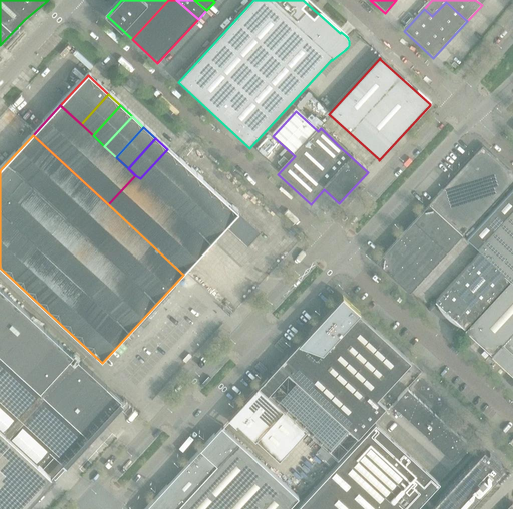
[(151,189),(179,160),(167,149),(140,178),(151,189)]
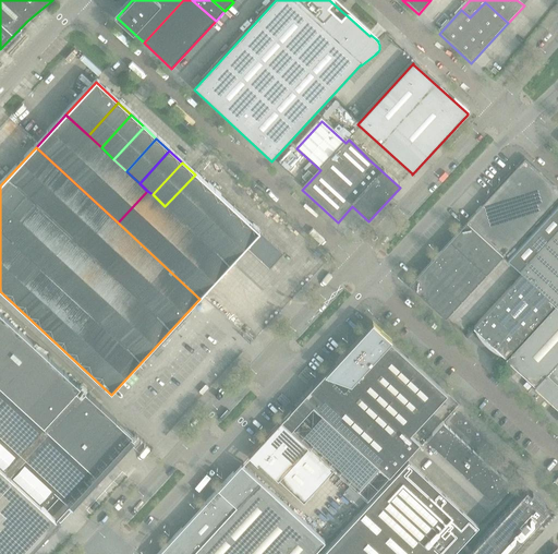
[(504,260),(557,200),(557,193),(524,163),(466,225),(504,260)]
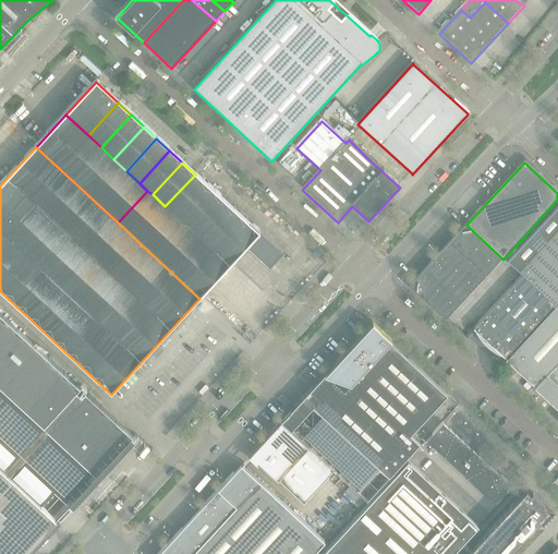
[(178,218),(207,185),(195,175),(165,206),(178,218)]
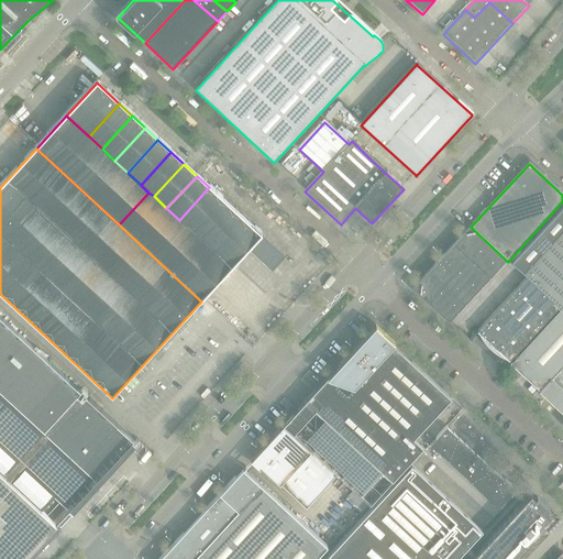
[(192,232),(222,199),(209,187),(179,220),(192,232)]
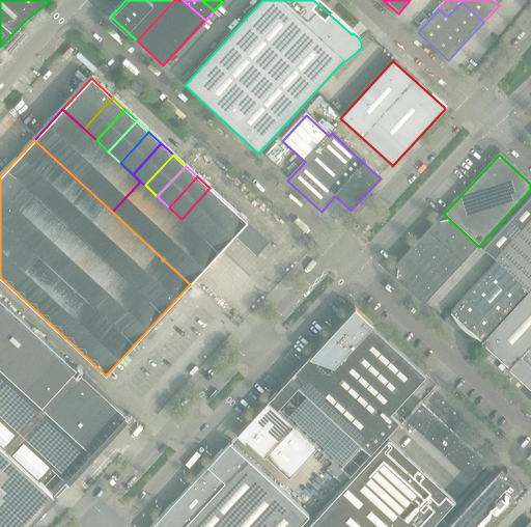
[(157,196),(145,185),(140,182),(112,212),(190,284),(219,253),(182,219),(169,207),(157,196)]
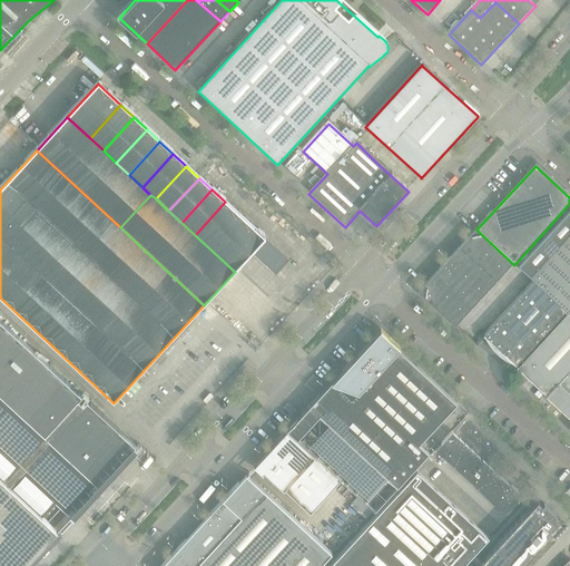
[(264,238),(225,202),(195,235),(235,272),(265,238),(264,238)]
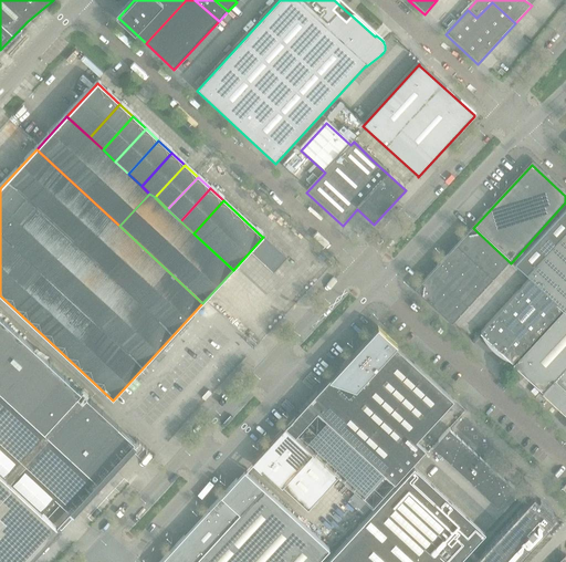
[(565,211),(515,268),(525,278),(530,281),(562,311),(564,312),(565,314),(565,211)]
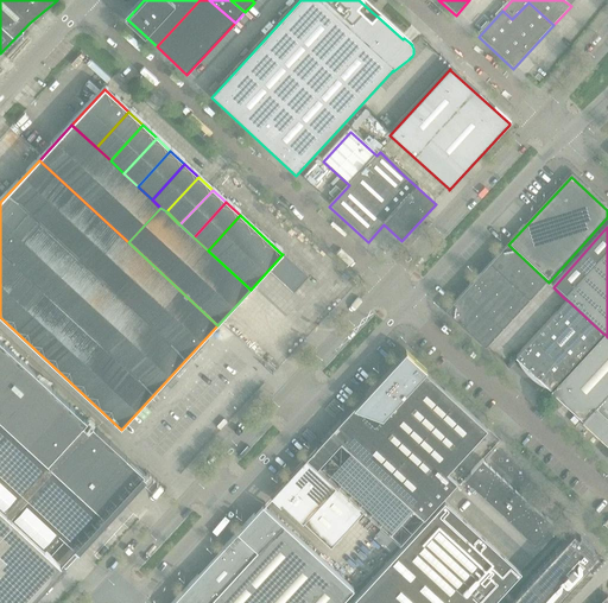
[(508,246),(445,313),(485,350),(525,305),(527,304),(548,281),(508,246)]
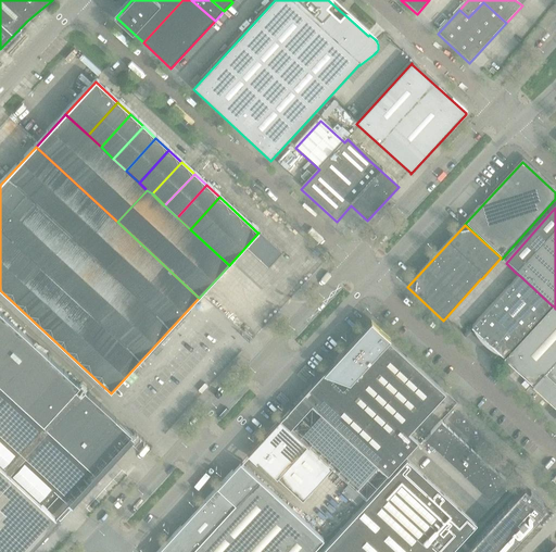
[(503,359),(552,305),(520,276),(471,329),(472,331),(475,335),(477,339),(480,342),(483,346),(487,349),(490,351),(493,353),(497,355),(502,358),(503,359)]
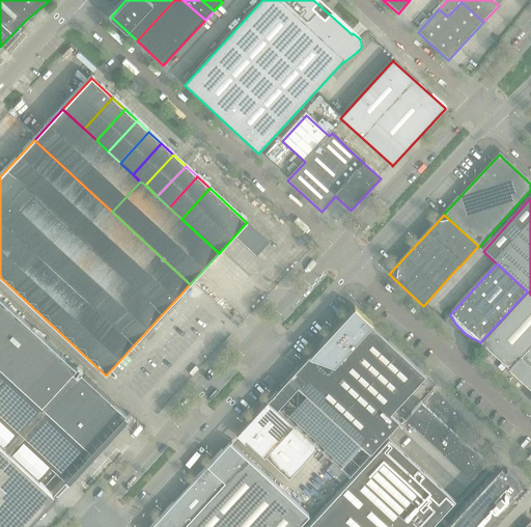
[(508,370),(530,344),(530,295),(529,293),(481,344),(508,370)]
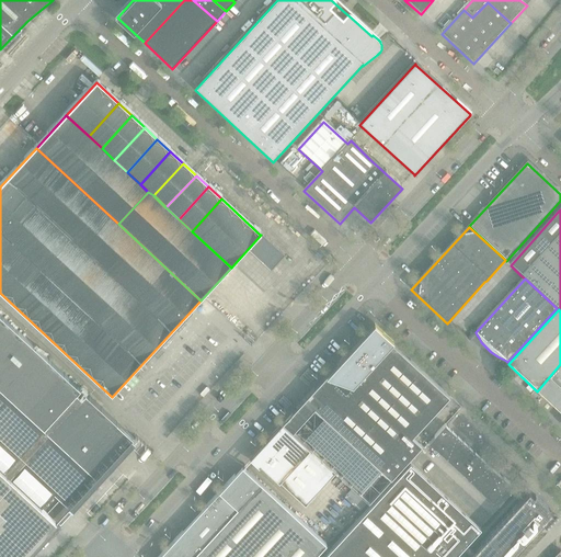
[(61,501),(124,433),(0,318),(0,556),(10,556),(48,515),(41,509),(42,508),(54,495),(61,501)]
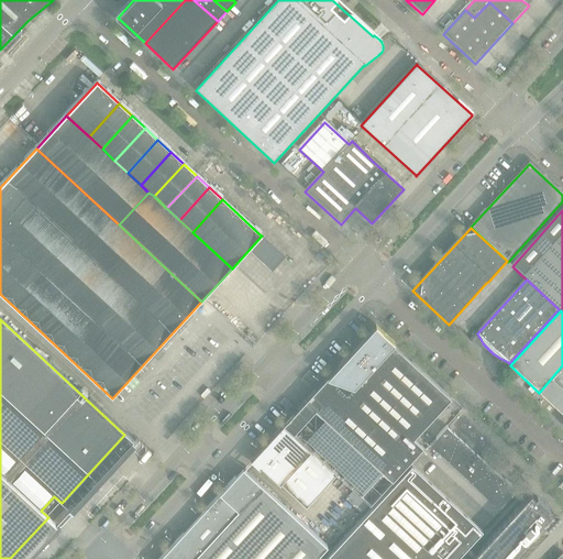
[(414,441),(451,402),(393,348),(395,346),(376,327),(279,431),(251,463),(260,472),(262,470),(274,481),(306,512),(338,478),(371,508),(423,450),(414,441)]
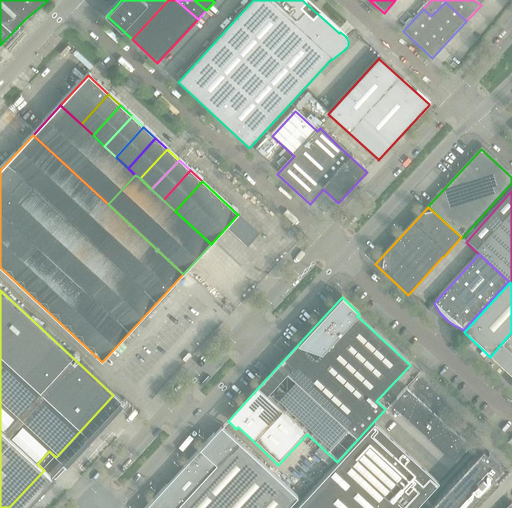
[(430,315),(435,309),(431,306),(427,312),(430,315)]
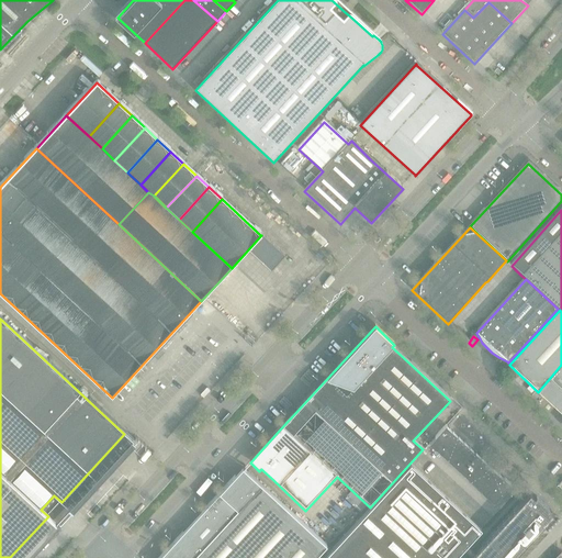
[(561,365),(538,392),(561,413),(561,365)]
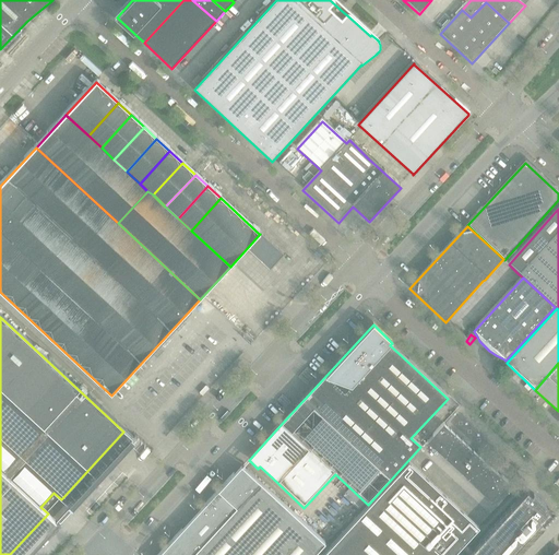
[(501,480),(483,463),(483,462),(484,461),(480,458),(479,460),(443,427),(444,426),(443,426),(427,444),(433,450),(433,449),(479,492),(491,503),(508,485),(501,479),(501,480)]
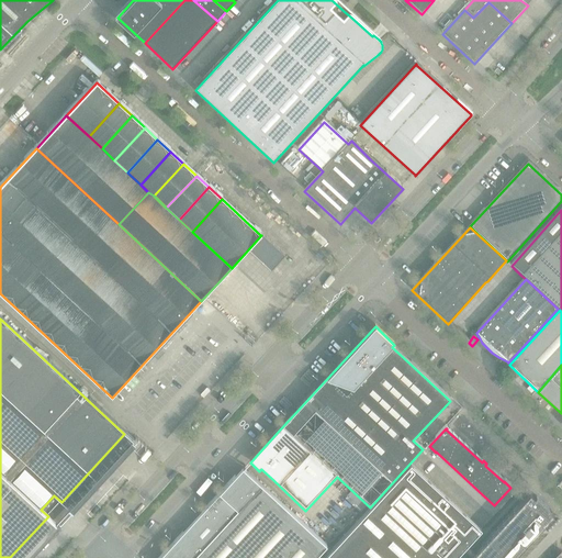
[(471,553),(468,548),(482,534),(411,468),(329,557),(459,557),(464,553),(468,556),(471,553)]
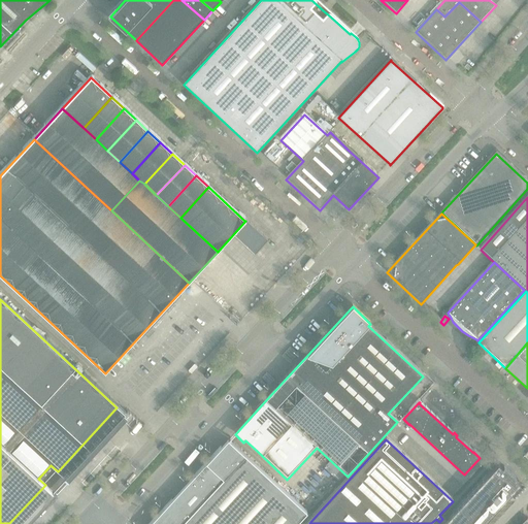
[(298,523),(307,515),(232,446),(228,441),(171,502),(152,523),(183,523),(199,506),(218,523),(298,523)]
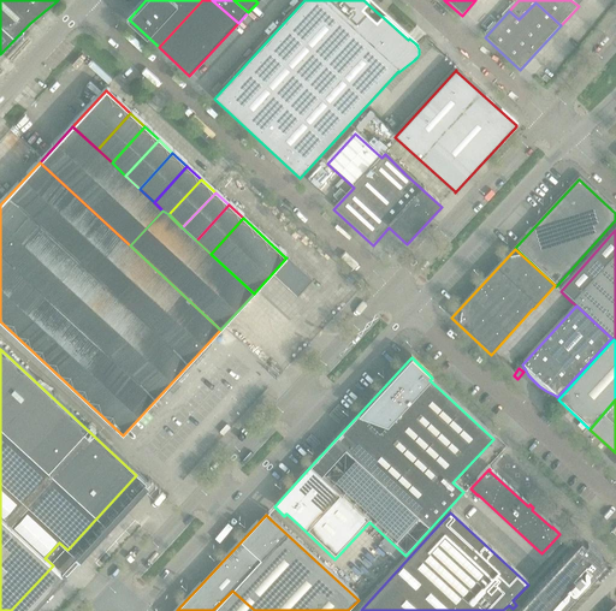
[(564,610),(606,567),(602,562),(603,559),(587,545),(586,547),(581,543),(537,592),(521,607),(516,605),(513,609),(514,610),(564,610)]
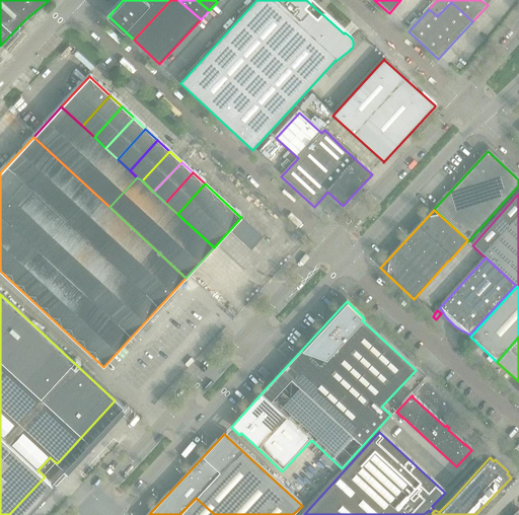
[(214,514),(196,498),(179,514),(214,514)]
